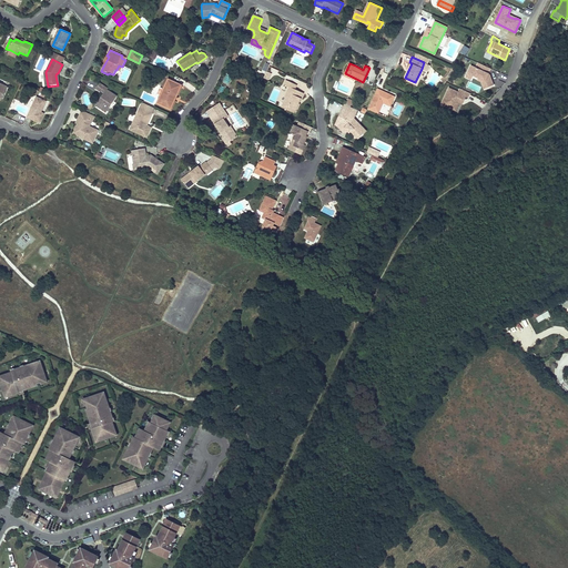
[(470,66),(466,77),(472,80),(474,75),(478,78),(486,81),(488,88),(495,87),(490,77),(488,75),(492,69),(478,63),(476,68),(470,66)]
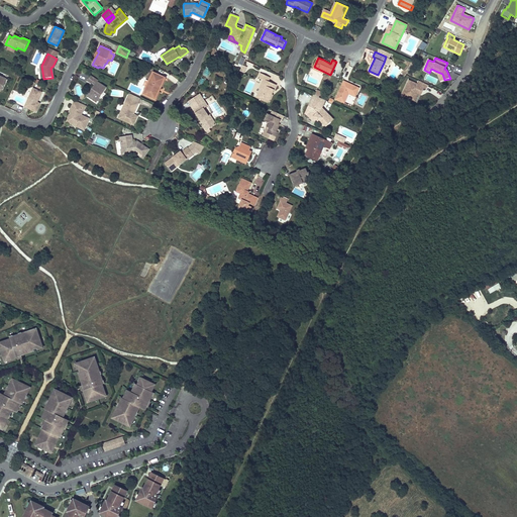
[(444,80),(442,74),(435,71),(434,73),(438,74),(440,81),(444,80)]
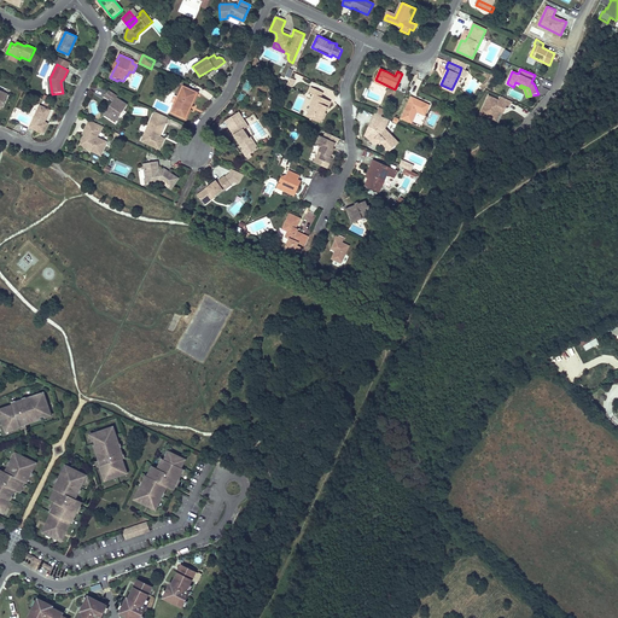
[(314,105),(309,116),(318,120),(320,116),(324,117),(326,111),(324,110),(326,105),(328,106),(331,100),(322,95),(325,92),(313,86),(310,91),(316,94),(312,104),(314,105)]
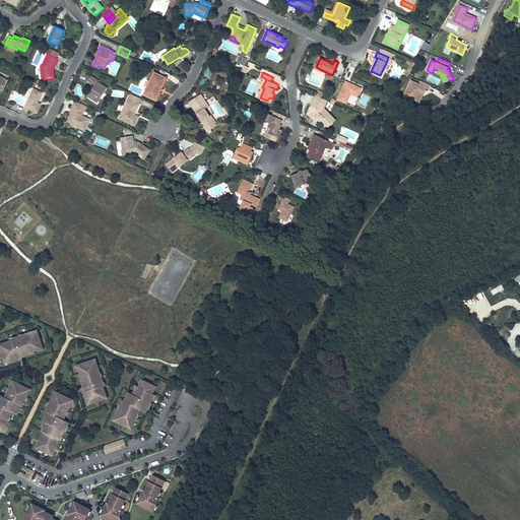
[(144,94),(156,101),(166,78),(154,73),(150,81),(147,80),(143,88),(146,90),(144,94)]
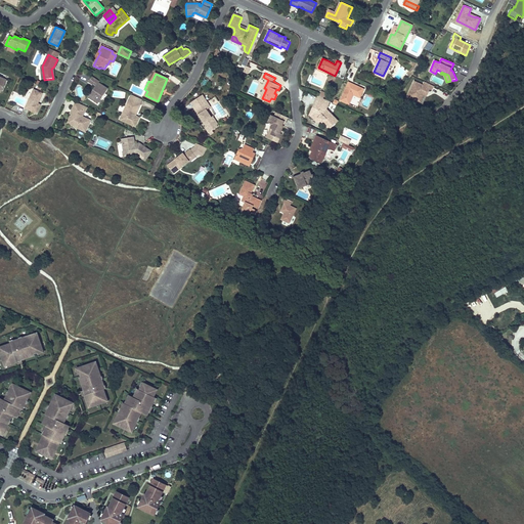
[(89,97),(97,103),(107,89),(99,83),(99,82),(93,77),(89,83),(96,87),(89,97)]
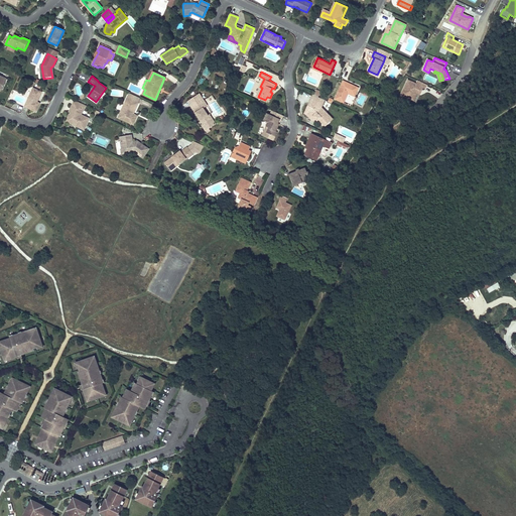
[(420,95),(423,88),(426,89),(427,85),(418,81),(416,84),(408,80),(401,95),(414,101),(417,94),(420,95)]
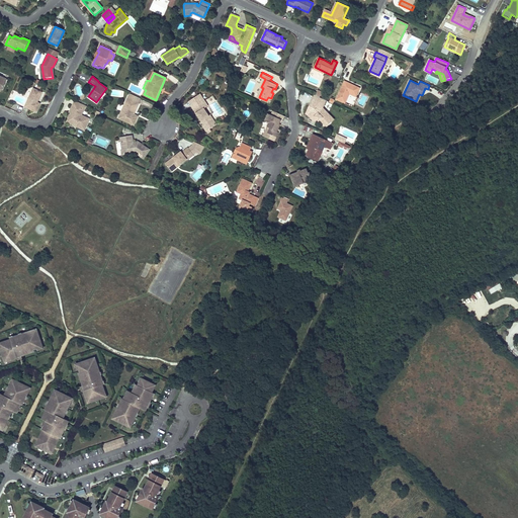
[(345,81),(337,99),(345,103),(349,95),(347,94),(348,92),(350,93),(356,96),(360,88),(345,81)]
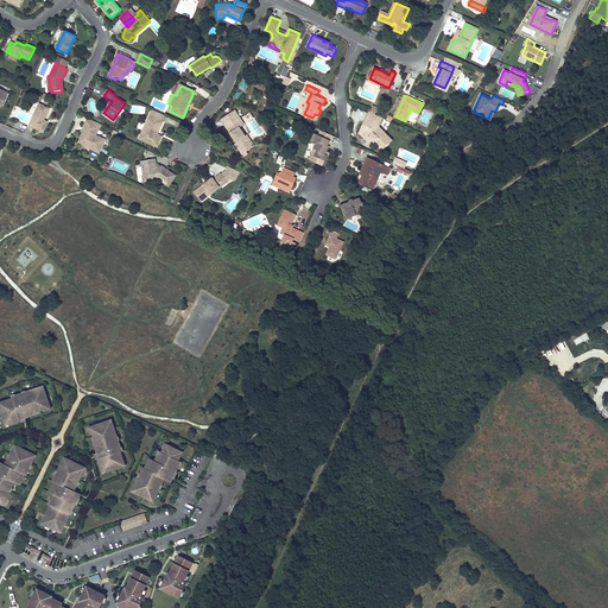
[(30,126),(43,132),(48,122),(44,120),(42,120),(44,116),(45,118),(50,108),(39,105),(30,126)]
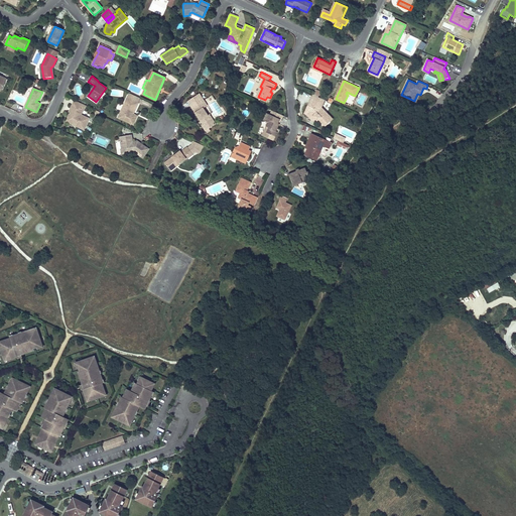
[(130,94),(119,118),(124,120),(125,118),(135,122),(137,116),(133,115),(140,99),(130,94)]
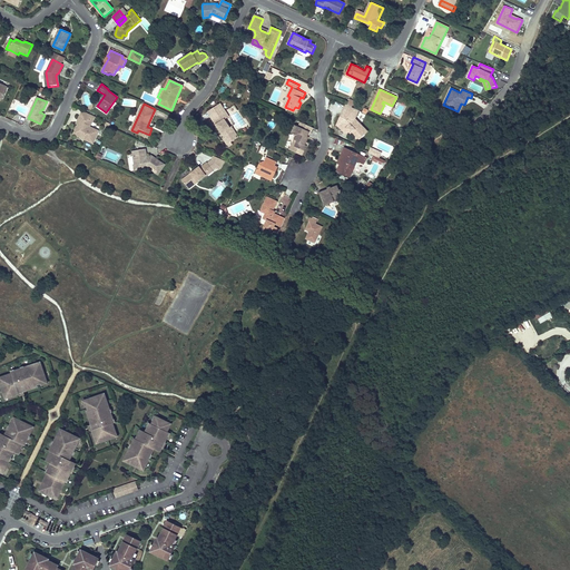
[(220,104),(207,112),(209,116),(223,107),(220,104)]
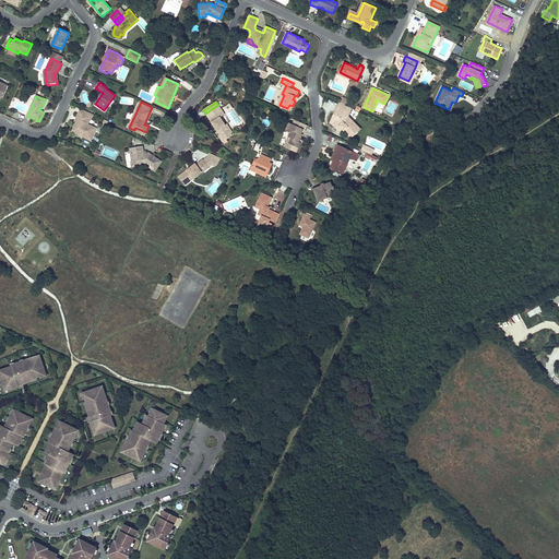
[(346,106),(340,103),(331,123),(332,125),(334,122),(337,116),(341,117),(346,106)]
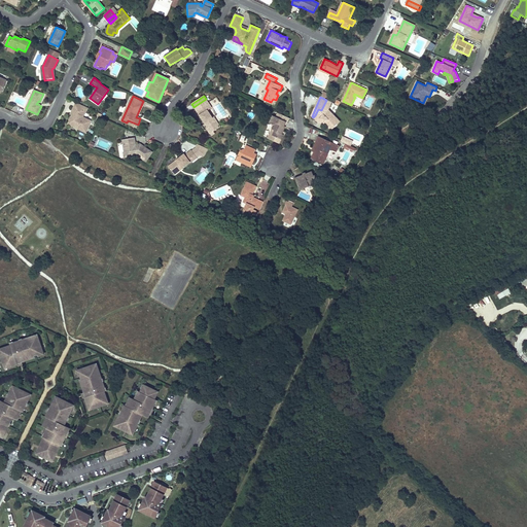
[(194,107),(208,129),(207,130),(209,134),(220,127),(214,117),(213,117),(208,110),(212,108),(206,99),(194,107)]
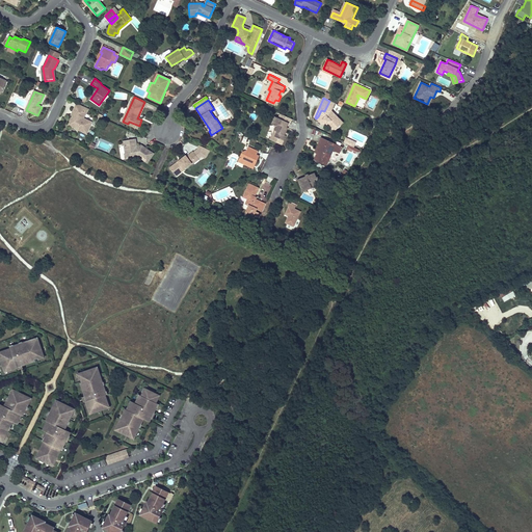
[(323,121),(326,124),(328,122),(329,124),(336,131),(344,123),(333,111),(336,103),(329,101),(324,111),(321,110),(318,116),(316,118),(320,123),(323,121)]
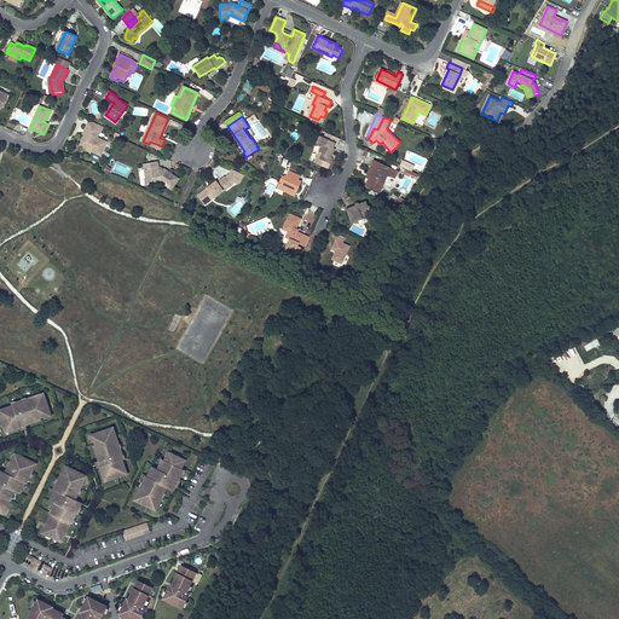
[(82,144),(92,149),(92,151),(100,156),(106,143),(97,139),(96,138),(98,132),(100,133),(103,127),(90,120),(85,131),(87,131),(85,136),(87,137),(82,144)]
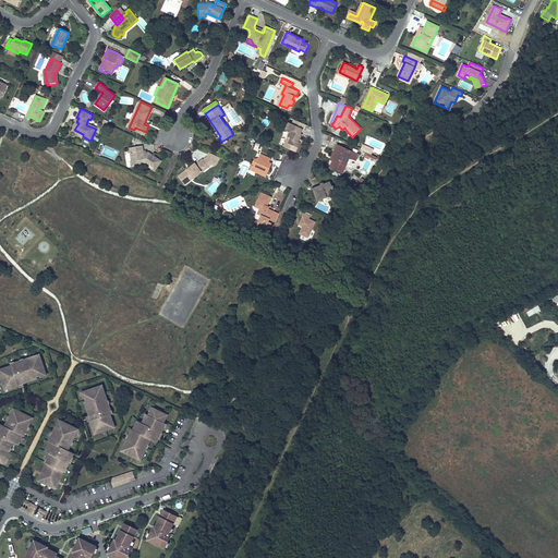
[(288,137),(291,138),(287,148),(296,153),(301,143),(299,143),(300,140),(303,134),(301,134),(303,130),(304,130),(307,125),(294,120),(292,124),(291,124),(288,131),(291,132),(288,137)]
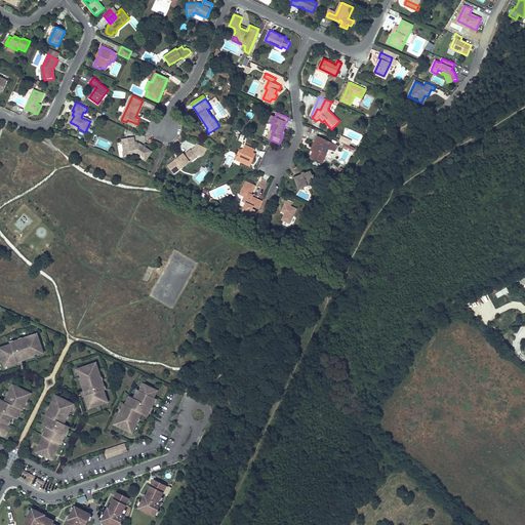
[(72,115),(68,124),(78,128),(78,126),(70,122),(74,116),(72,115)]
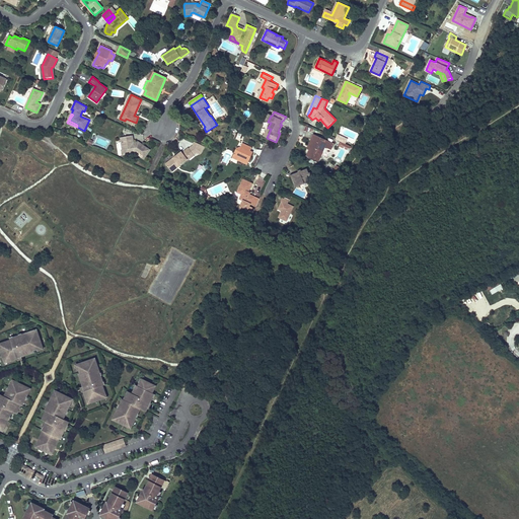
[(310,147),(309,149),(307,148),(304,153),(318,160),(322,151),(320,150),(323,145),(325,146),(328,147),(330,144),(313,135),(311,140),(312,140),(309,146),(310,147)]
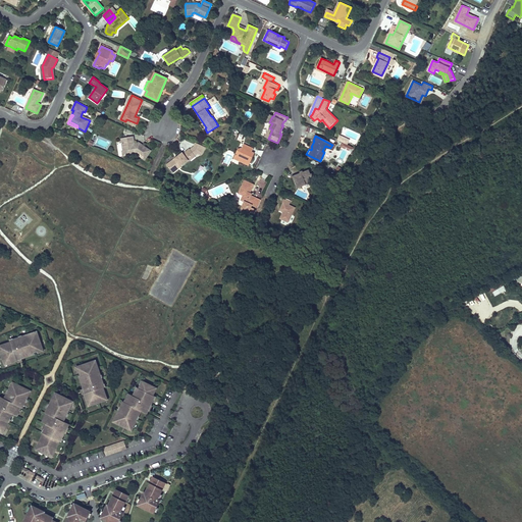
[(123,152),(125,151),(125,156),(136,154),(144,160),(151,151),(142,145),(133,147),(132,145),(134,145),(134,143),(133,137),(120,139),(121,143),(123,143),(124,147),(122,147),(123,152)]
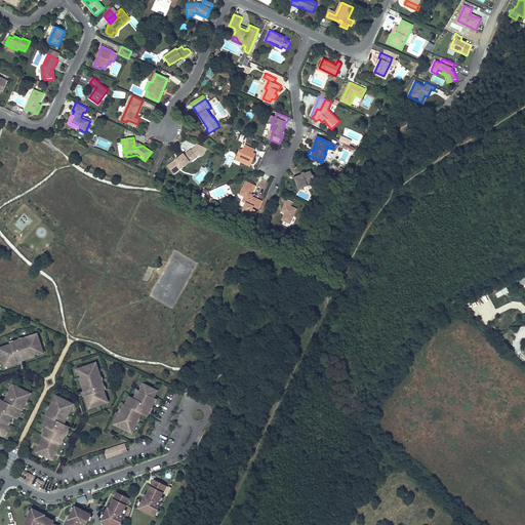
[(201,154),(196,148),(198,144),(197,144),(195,148),(191,151),(196,158),(201,155),(201,154)]
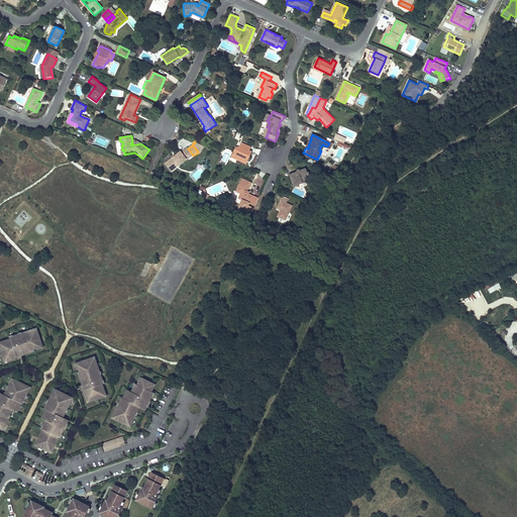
[(200,150),(203,145),(195,141),(193,145),(198,151),(198,152),(200,150)]
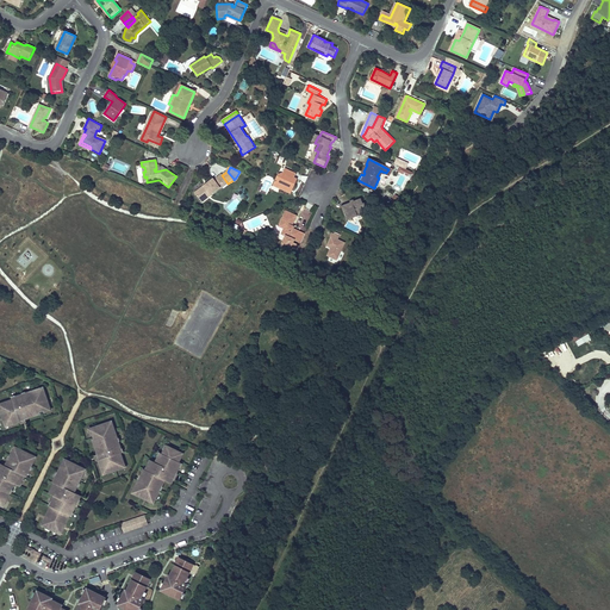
[(278,175),(274,186),(280,190),(282,185),(293,191),(298,180),(294,179),(297,174),(286,169),(284,174),(278,175)]
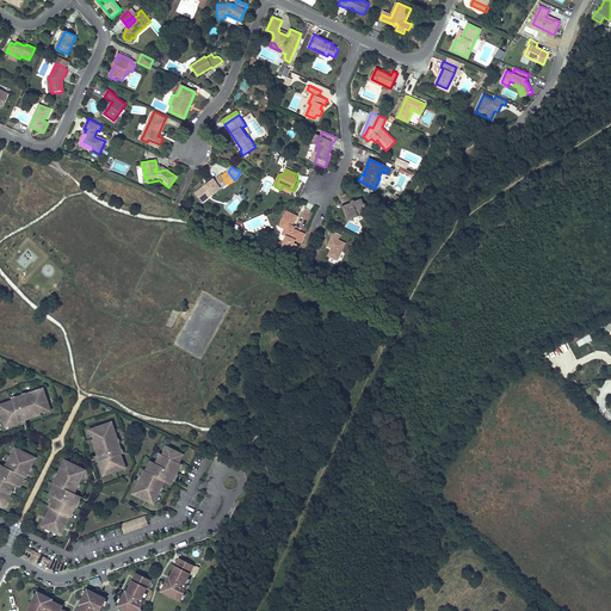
[(195,193),(201,201),(210,193),(211,195),(221,189),(221,190),(228,184),(222,176),(221,174),(214,179),(214,178),(195,193)]
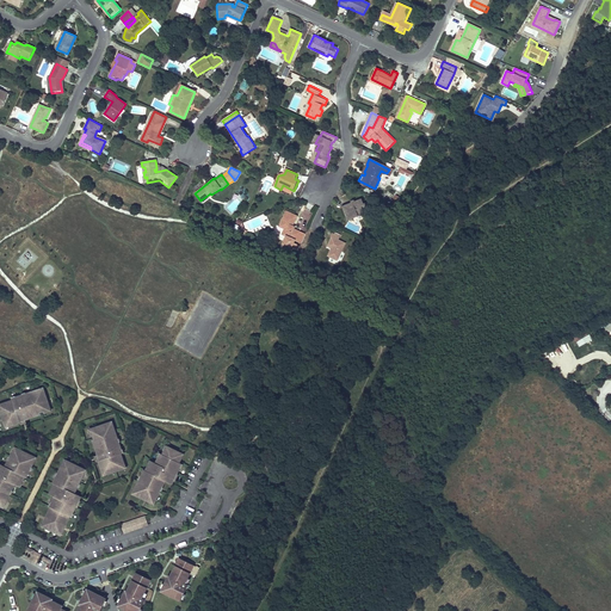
[(210,193),(201,201),(203,204),(213,197),(211,195),(210,193)]
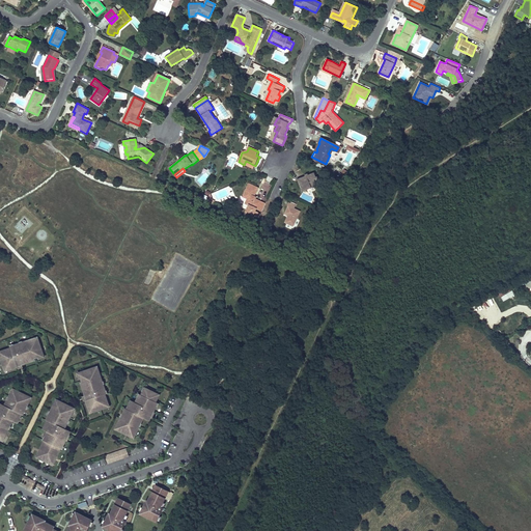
[(298,179),(302,191),(316,186),(318,182),(316,176),(314,173),(308,175),(308,174),(305,175),(305,176),(306,178),(303,179),(302,178),(298,179)]
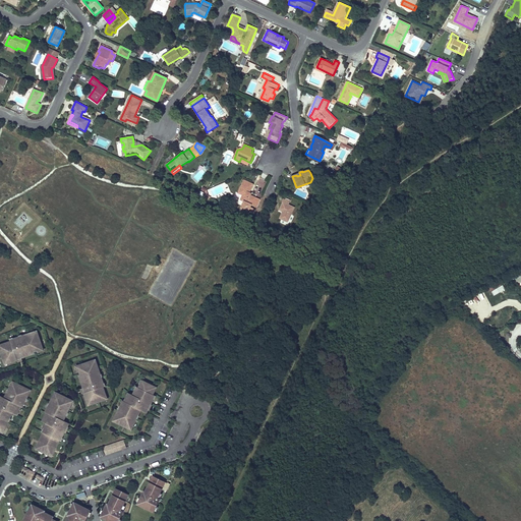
[(261,196),(267,180),(259,177),(252,193),(261,196)]
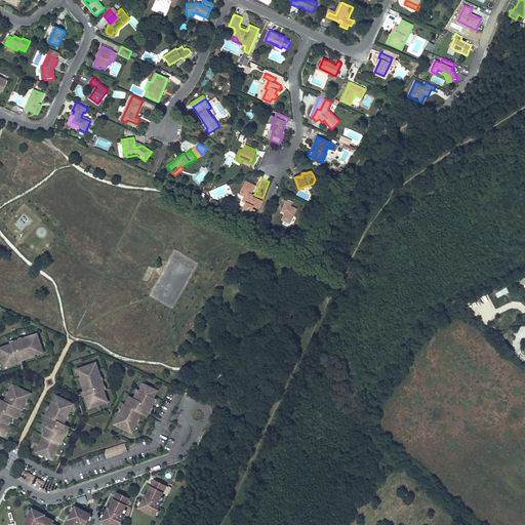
[(255,187),(246,182),(240,195),(245,197),(242,202),(246,203),(242,212),(245,213),(245,211),(250,213),(256,216),(258,212),(252,209),(253,207),(259,209),(263,202),(252,197),(253,195),(252,195),(255,187)]
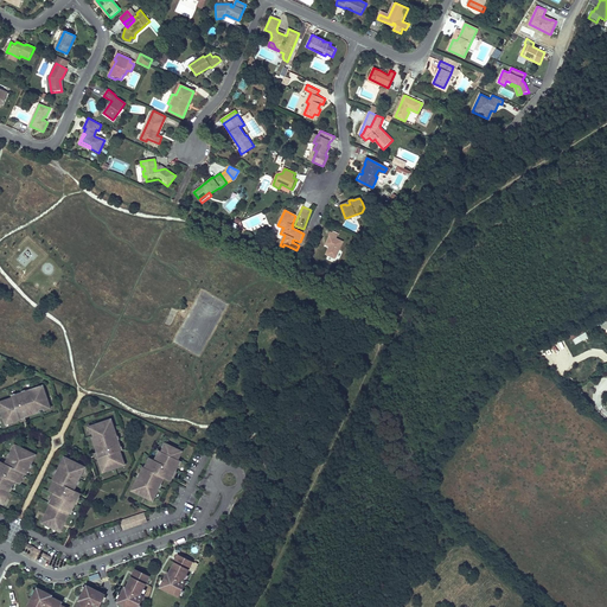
[(326,246),(330,247),(326,255),(336,259),(343,242),(336,240),(338,235),(330,231),(327,237),(328,238),(326,246)]
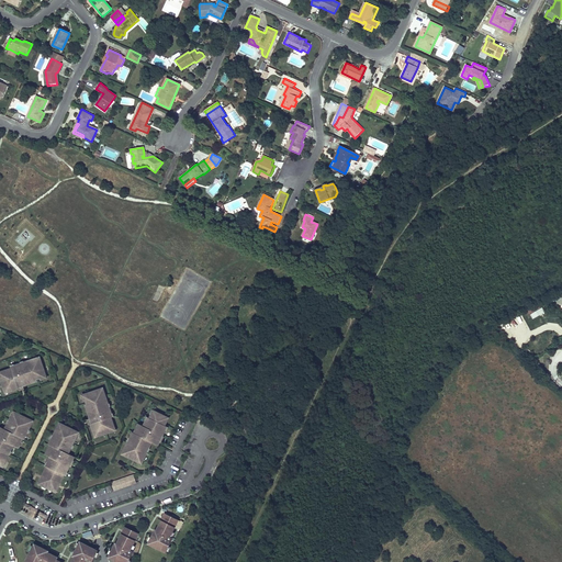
[(29,382),(45,377),(40,358),(30,361),(30,360),(23,362),(23,363),(21,364),(20,363),(13,366),(13,367),(11,368),(0,371),(1,373),(0,373),(0,380),(3,391),(7,390),(7,392),(18,389),(18,390),(23,389),(22,385),(30,383),(29,382)]
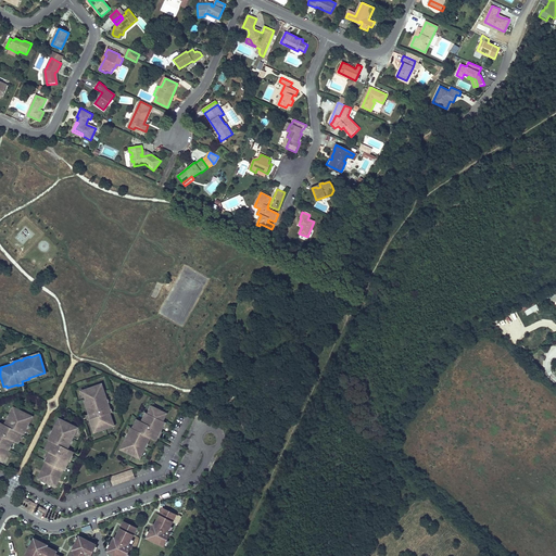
[(102,393),(99,384),(80,391),(81,391),(83,396),(84,400),(86,406),(85,407),(87,414),(85,415),(86,420),(88,419),(91,430),(93,429),(95,431),(110,427),(109,424),(112,422),(109,413),(108,409),(109,409),(106,402),(105,403),(104,401),(105,400),(103,393),(102,393)]
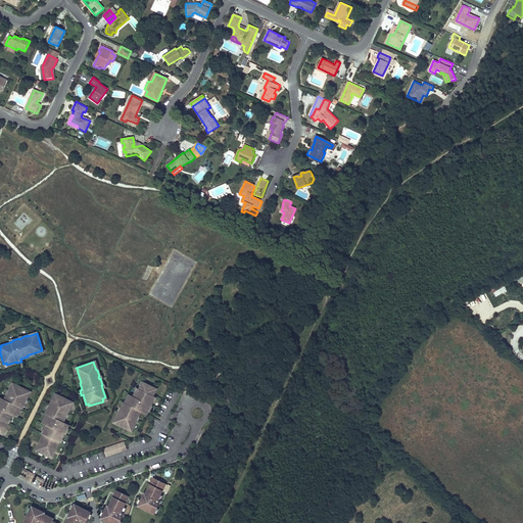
[(142,382),(140,386),(139,386),(138,389),(137,388),(136,391),(135,390),(132,396),(130,394),(128,397),(126,396),(124,402),(122,401),(120,408),(121,409),(120,411),(117,410),(113,420),(115,421),(114,423),(128,430),(129,427),(131,429),(136,419),(135,419),(136,417),(137,417),(140,412),(142,413),(144,410),(147,411),(148,408),(147,408),(148,406),(149,406),(152,399),(151,399),(153,396),(151,395),(155,389),(142,382)]
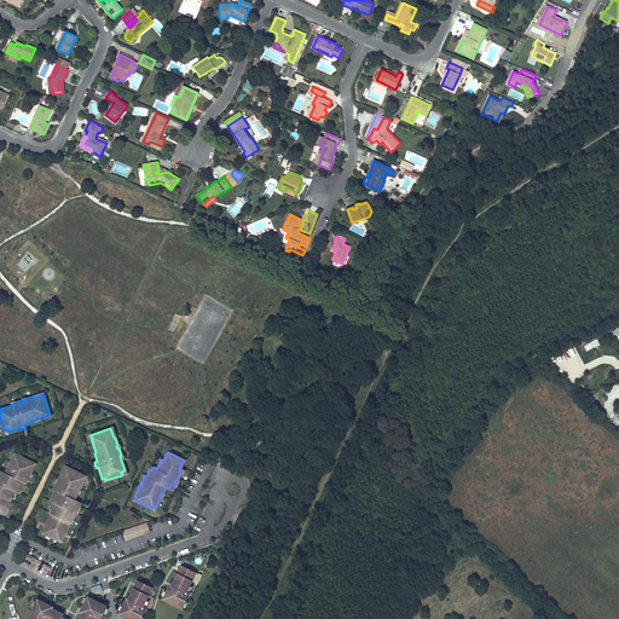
[(0,510),(4,512),(9,501),(7,499),(9,497),(10,497),(13,491),(17,492),(18,490),(21,490),(23,484),(25,484),(29,476),(27,476),(34,463),(15,455),(9,467),(7,467),(4,473),(0,472),(0,470),(0,510)]
